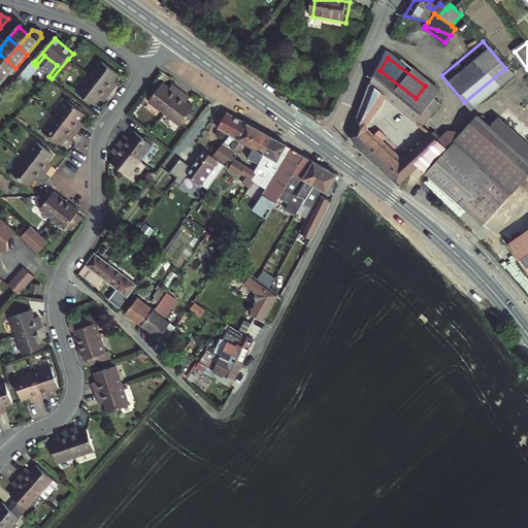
[(0,68),(0,76),(4,80),(15,68),(6,60),(0,68)]
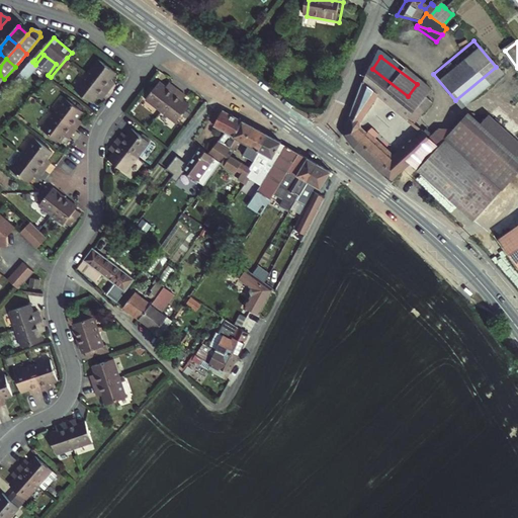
[(113,86),(108,82),(116,72),(98,59),(87,74),(109,91),(113,86)]
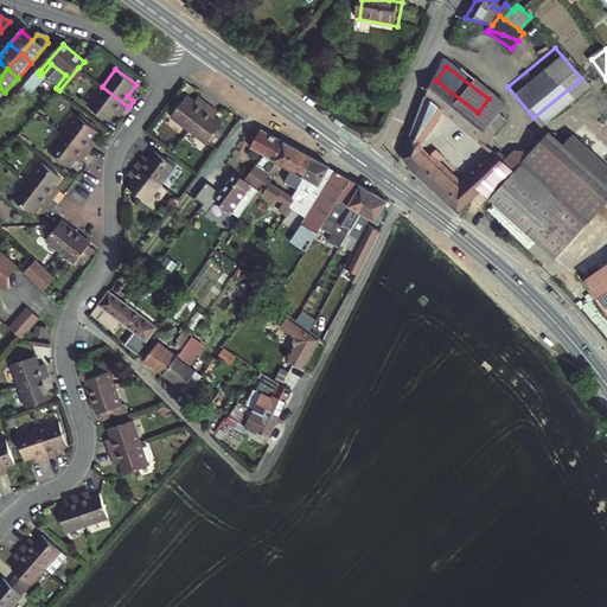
[(492,95),(489,98),(478,113),(436,81),(422,98),(400,158),(403,164),(422,146),(441,110),(485,145),(504,120),(498,115),(505,106),(492,95)]
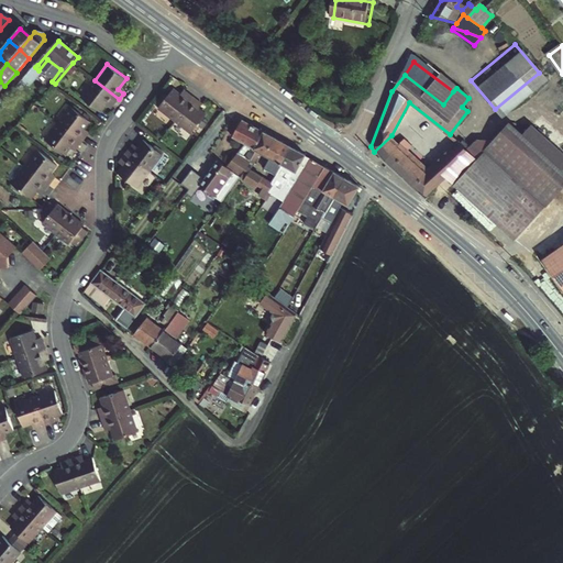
[(119,99),(95,80),(83,96),(101,111),(109,101),(114,105),(119,99)]
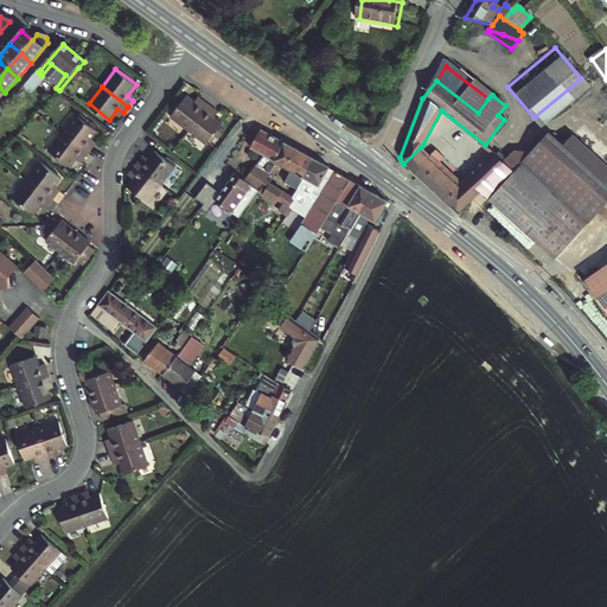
[(172,114),(190,128),(211,101),(203,96),(199,101),(189,93),(172,114)]
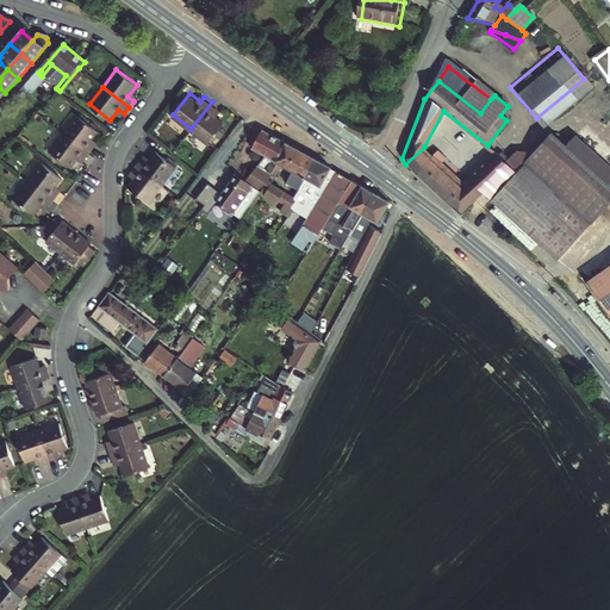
[(224,120),(213,112),(217,106),(212,101),(191,129),(209,142),(224,120)]
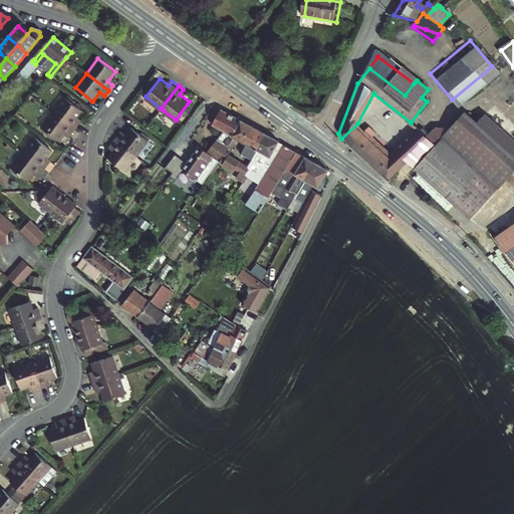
[(80,122),(75,119),(82,110),(64,96),(53,111),(76,129),(80,122)]
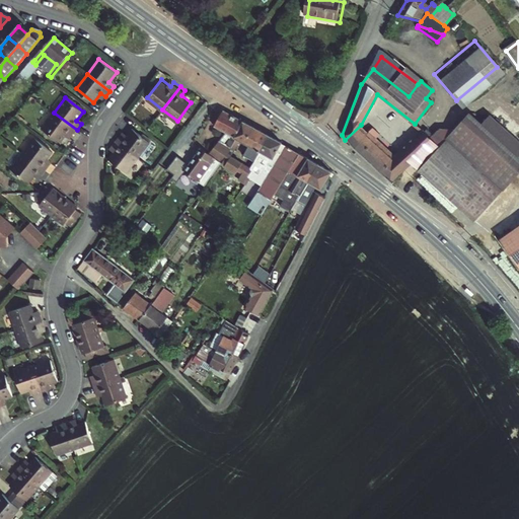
[(77,130),(54,113),(43,128),(61,141),(68,132),(72,135),(77,130)]
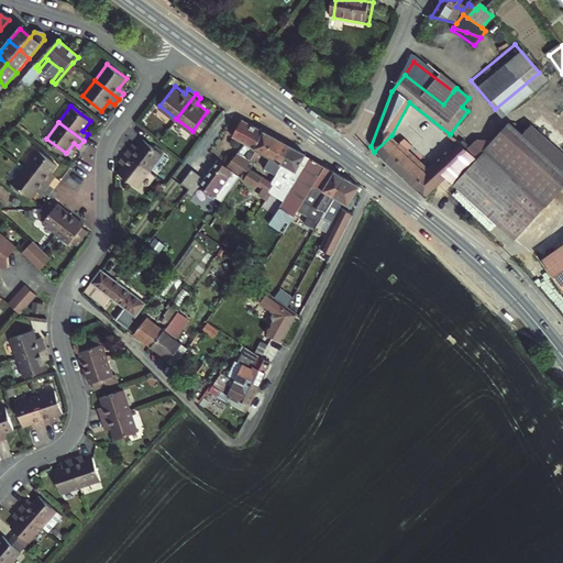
[(231,139),(244,145),(249,148),(243,158),(247,161),(254,151),(252,150),(262,133),(241,122),(231,139)]
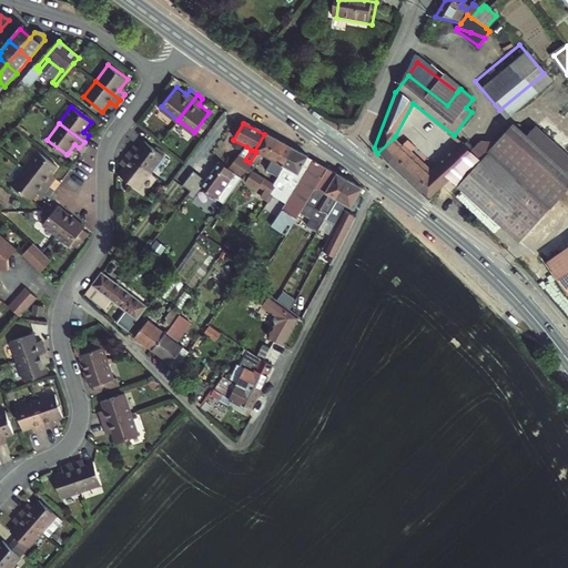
[(221,164),(220,165),(244,183),(262,193),(263,192),(272,198),(277,188),(275,186),(252,173),(255,166),(252,164),(259,153),(272,161),(266,171),(276,178),(292,149),(264,134),(254,151),(256,152),(250,162),(245,160),(239,156),(229,170),(221,164)]
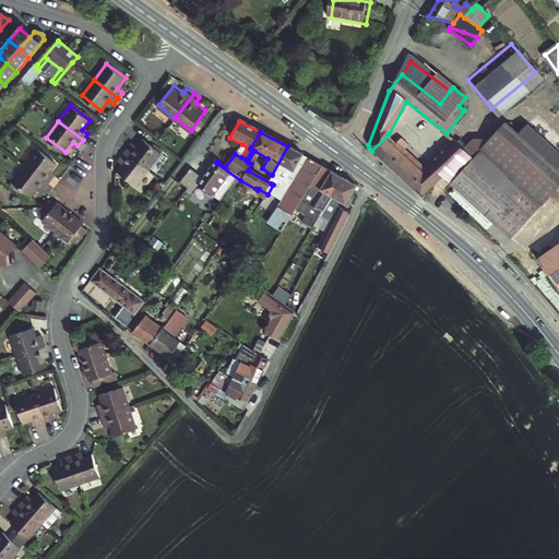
[(396,141),(389,134),(371,151),(378,161),(396,141)]
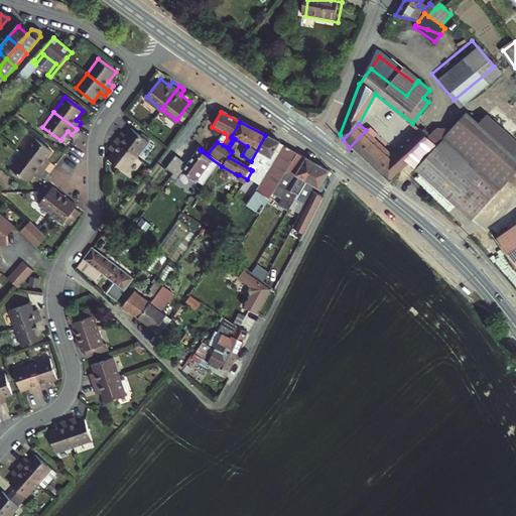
[(366,130),(349,148),(351,150),(355,156),(385,181),(406,163),(431,143),(420,130),(392,154),(373,136),(378,130),(371,124),(366,130)]
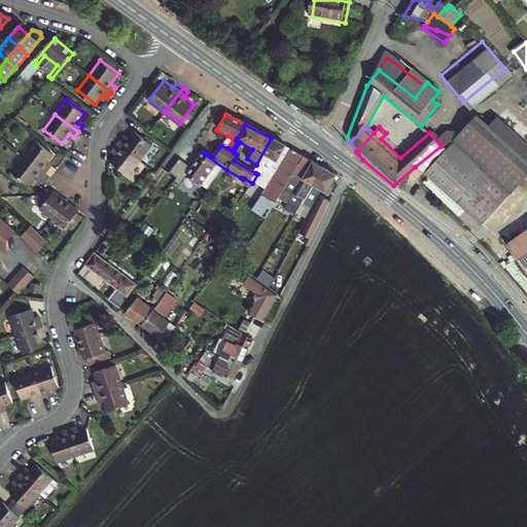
[(123,136),(117,142),(140,159),(152,143),(134,130),(127,139),(123,136)]
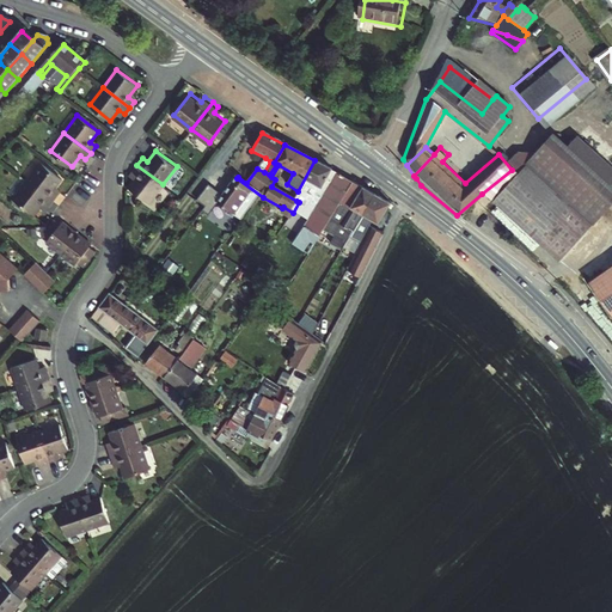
[(314,160),(298,191),(300,193),(297,201),(299,202),(314,212),(338,173),(314,160)]
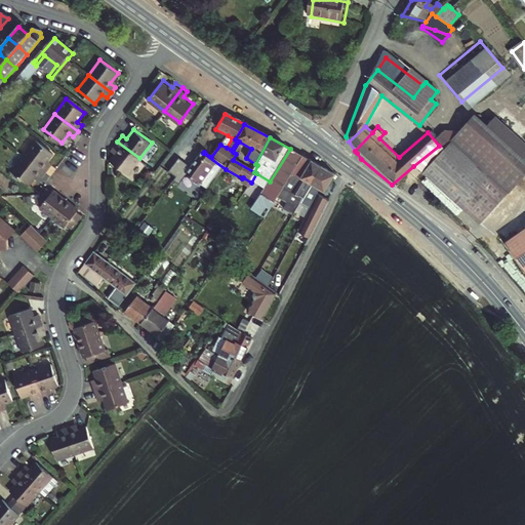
[(35,139),(24,155),(46,172),(51,167),(46,163),(53,154),(35,139)]
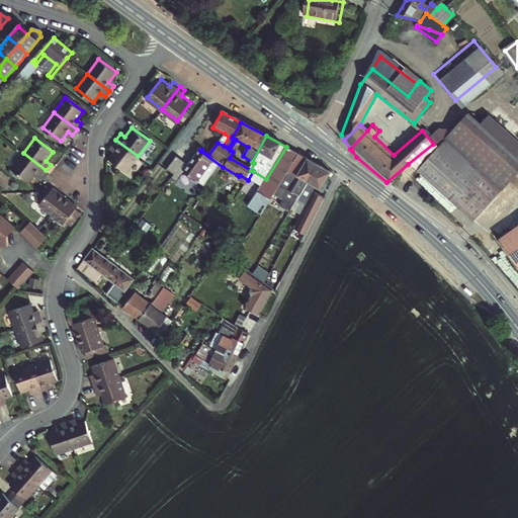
[(483,173),(441,139),(434,144),(477,180),(483,173)]
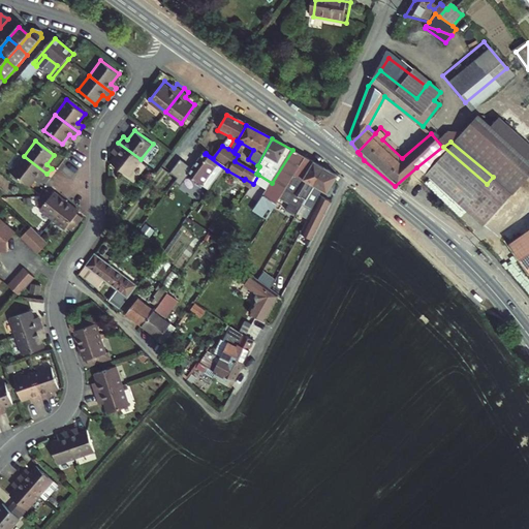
[(141,159),(118,143),(115,147),(119,151),(111,161),(128,175),(141,159)]
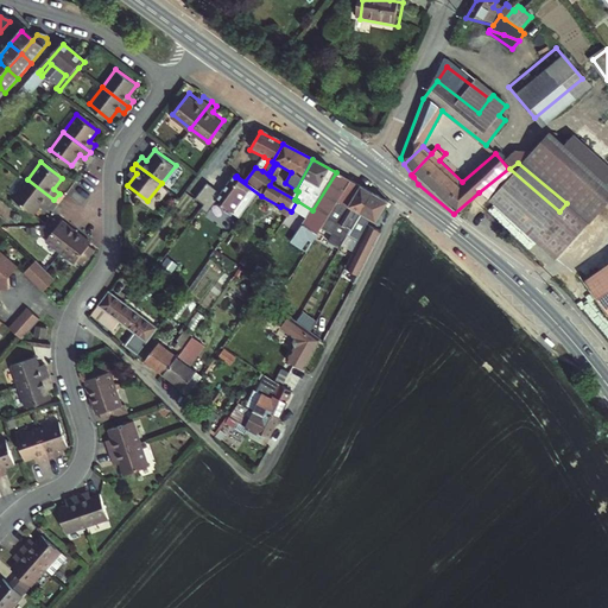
[(588,221),(567,203),(559,211),(510,169),(508,169),(479,192),(557,258),(588,221)]
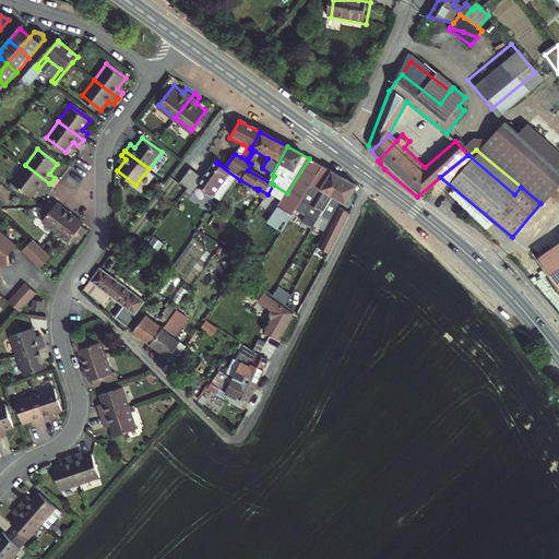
[(292,218),(311,188),(324,167),(309,158),(287,193),(282,202),(276,210),(292,218)]
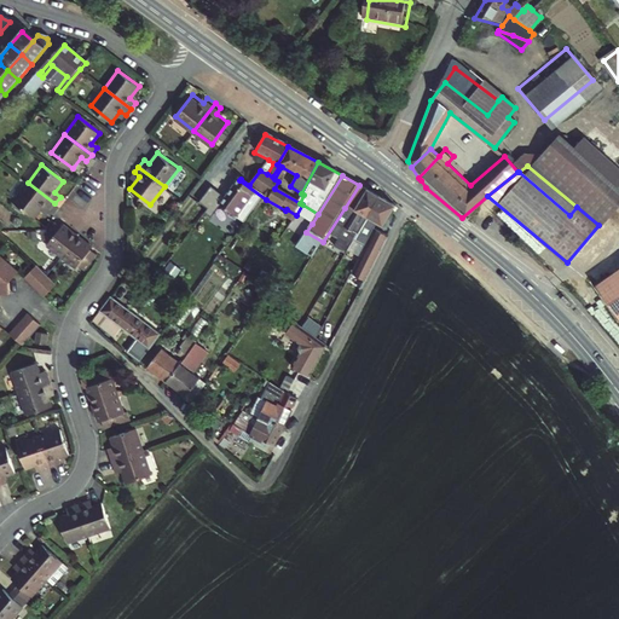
[(238,220),(246,226),(250,219),(243,213),(253,200),(261,206),(266,200),(239,180),(220,207),(231,215),(229,218),(236,223),(238,220)]
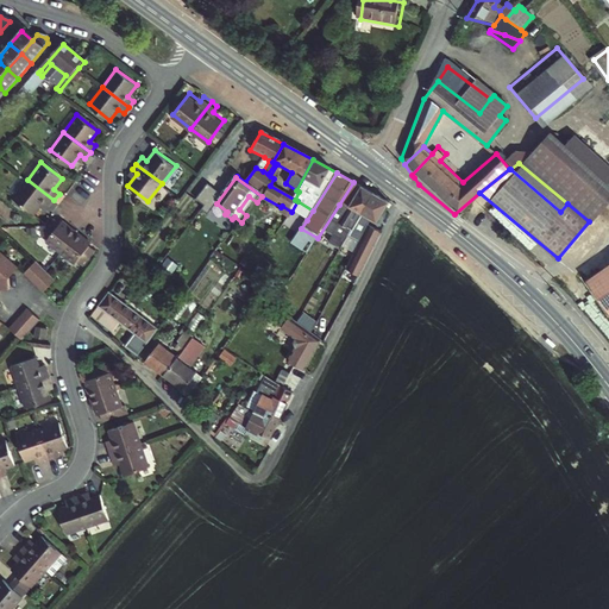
[(54,200),(27,180),(14,198),(35,213),(43,202),(49,207),(54,200)]
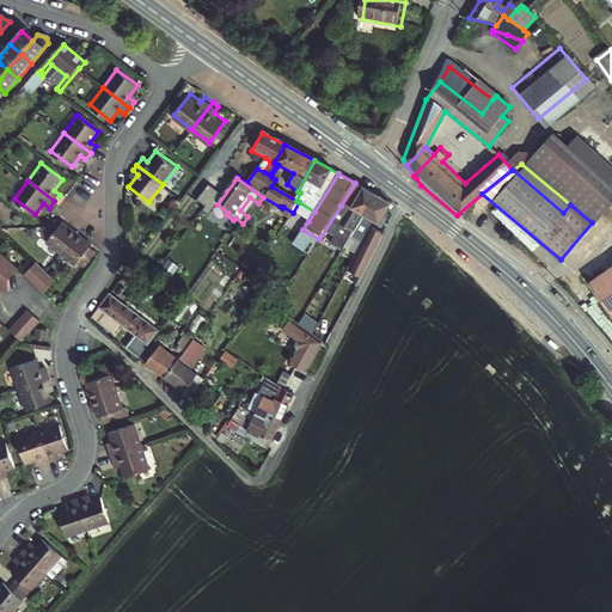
[(200,200),(214,209),(225,193),(210,183),(200,200)]
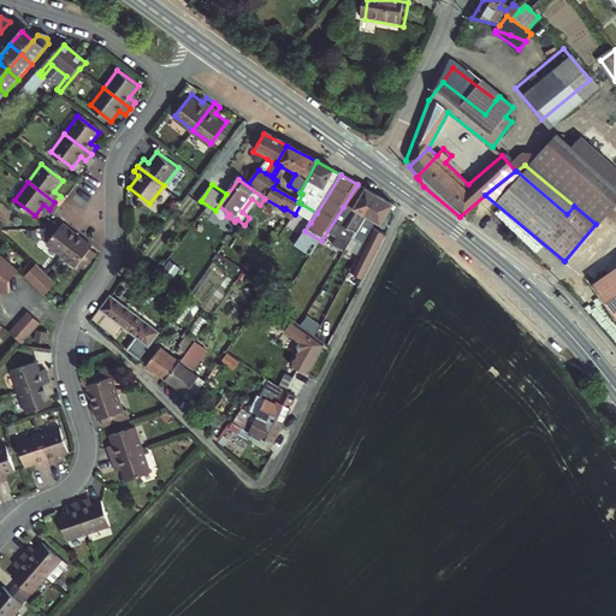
[(357,184),(343,207),(353,213),(333,247),(344,253),(351,240),(360,225),(377,195),(357,184)]
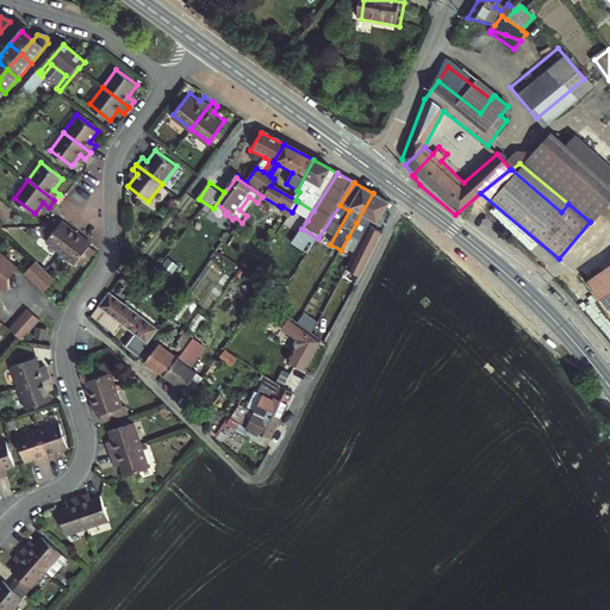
[(373,193),(356,223),(362,225),(367,229),(372,221),(379,224),(387,210),(391,203),(373,193)]
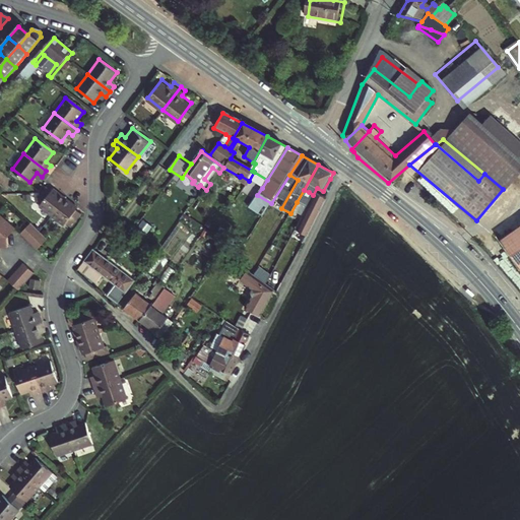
[(174,178),(164,190),(170,194),(179,182),(174,178)]
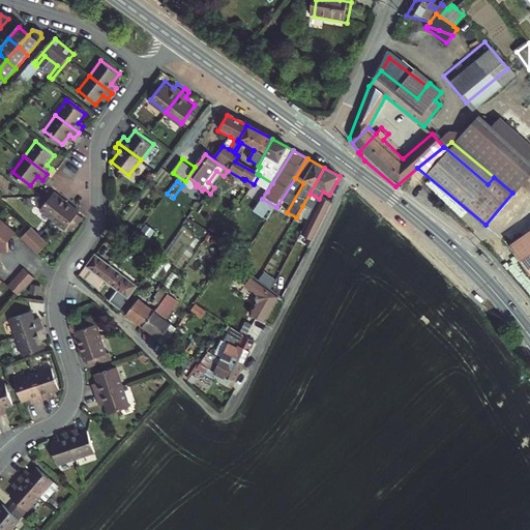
[(39,210),(53,221),(67,201),(55,192),(53,194),(47,189),(36,204),(41,207),(39,210)]
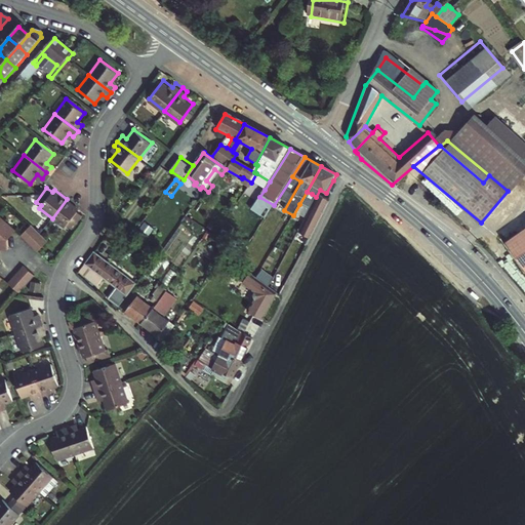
[(299,204),(305,207),(312,194),(307,192),(299,204)]
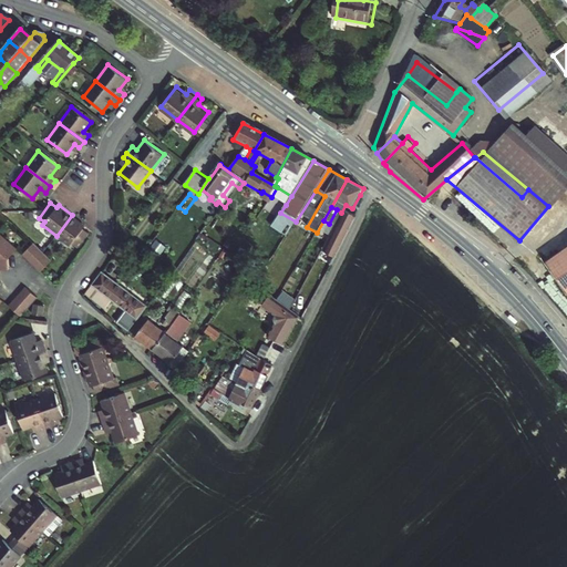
[(354,217),(344,214),(329,243),(327,240),(325,245),(337,251),(354,217)]
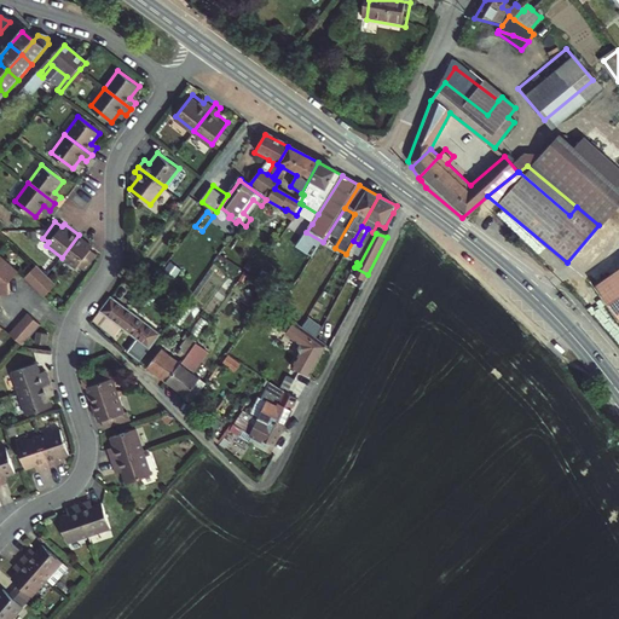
[(91,249),(93,246),(79,235),(62,258),(75,268),(77,265),(85,270),(97,254),(91,249)]
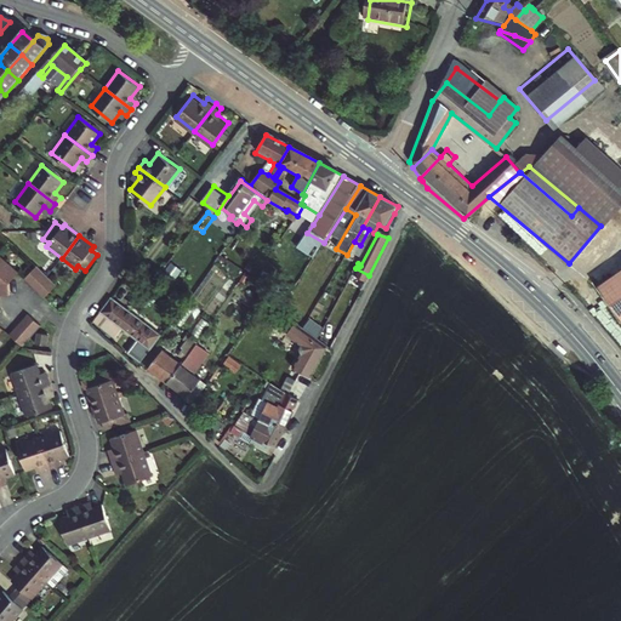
[(354,241),(347,255),(357,260),(364,248),(360,245),(354,241)]
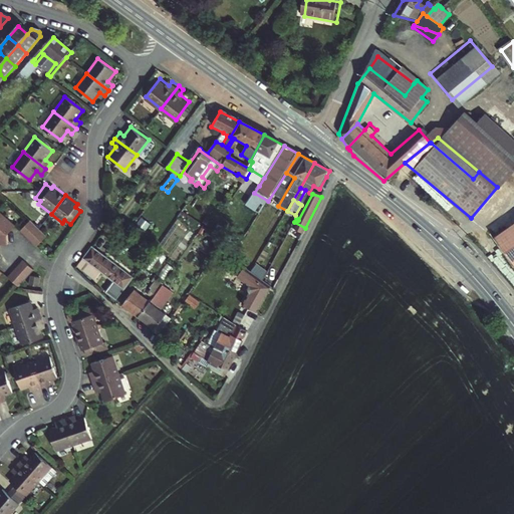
[(0,245),(6,245),(5,235),(8,234),(13,228),(0,216),(0,245)]
